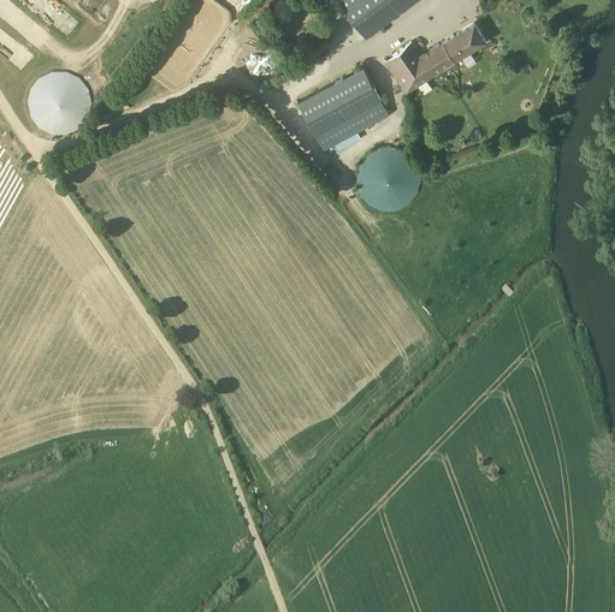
[(339,0),(337,3),(365,41),(420,0),(339,0)]
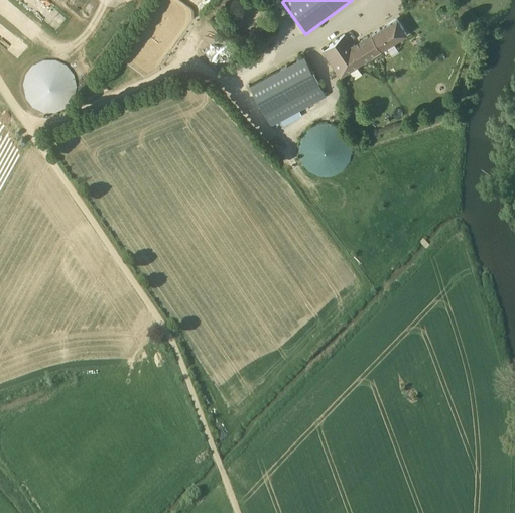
[(393,44),(405,36),(396,21),(351,49),(344,36),(322,52),(340,79),(358,67),(393,44)]
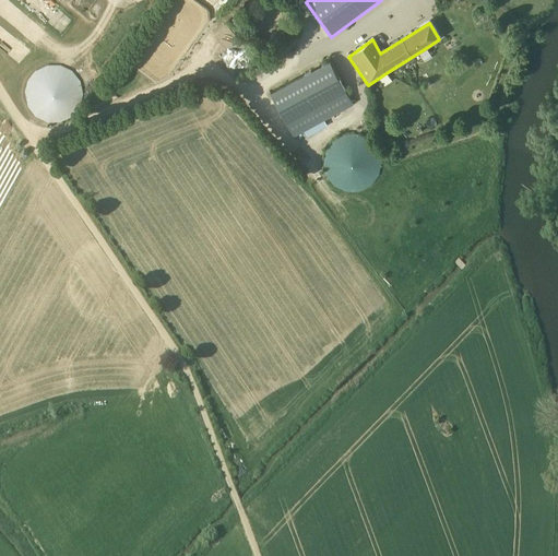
[(40,62),(20,108),(61,127),(66,116),(69,117),(84,83),(40,62)]
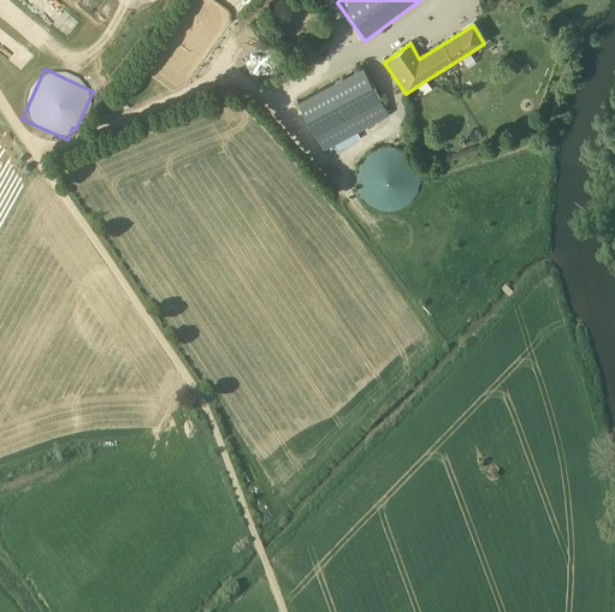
[(362,70),(297,105),(323,153),(388,117),(362,70)]
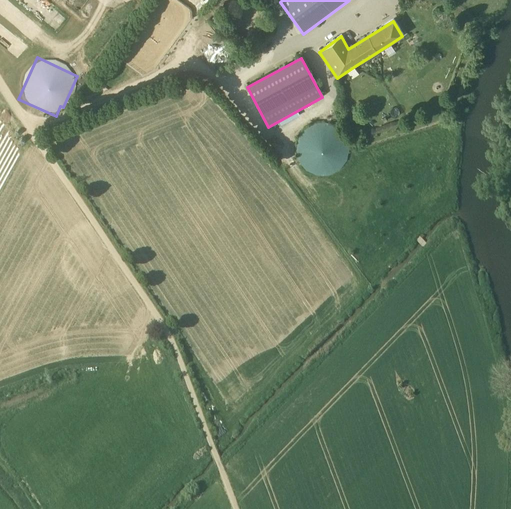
[(351,164),(334,122),(293,138),(310,180),(351,164)]
